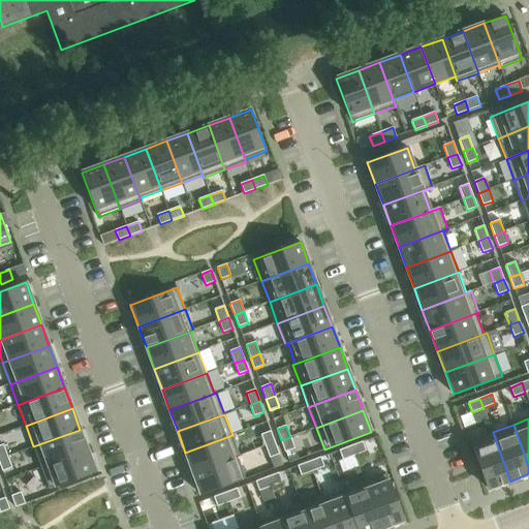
[(41,468),(88,450),(80,430),(33,446),(41,468)]
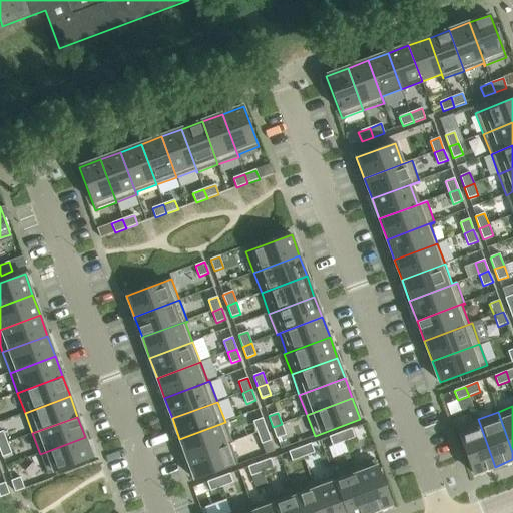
[(263,418),(253,422),(258,433),(267,430),(263,418)]
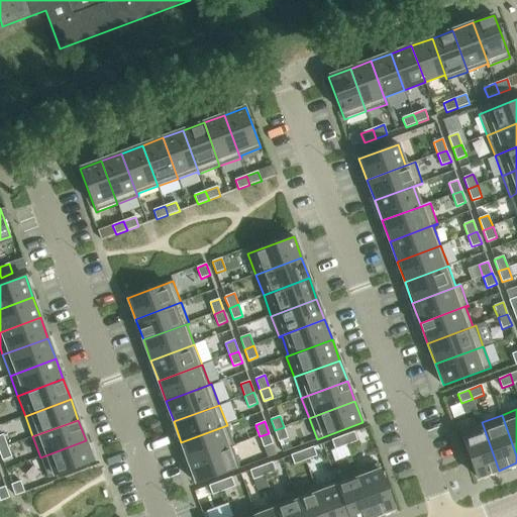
[(478,478),(499,471),(482,422),(459,430),(478,478)]
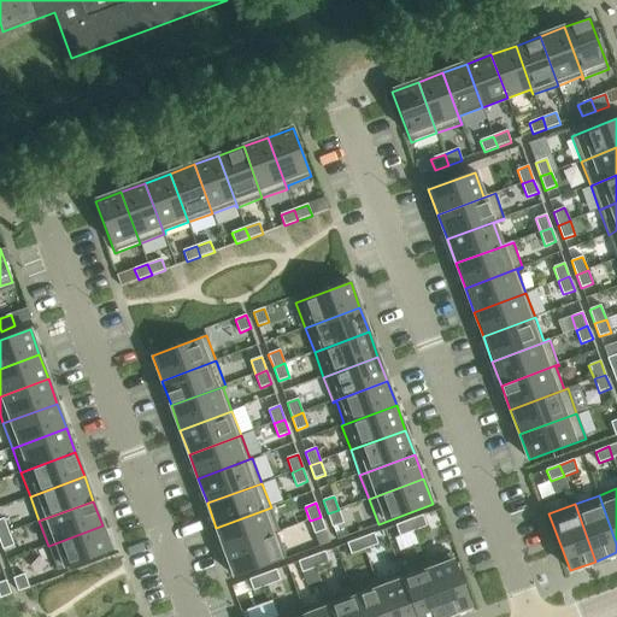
[(271,507),(216,528),(225,552),(280,532),(271,507)]
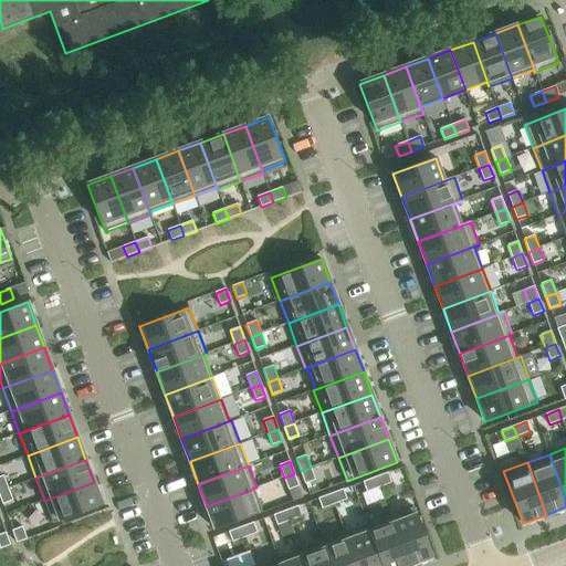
[(311,468),(301,471),(305,484),(315,480),(311,468)]
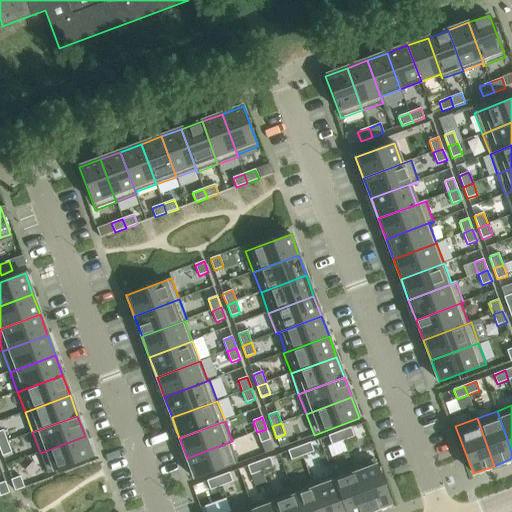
[(351,428),(340,432),(343,441),(354,437),(351,428)]
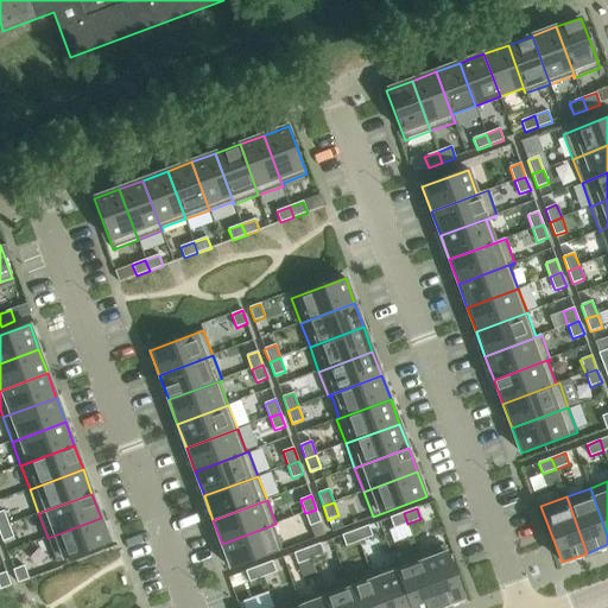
[(316,510),(305,513),(310,526),(321,523),(316,510)]
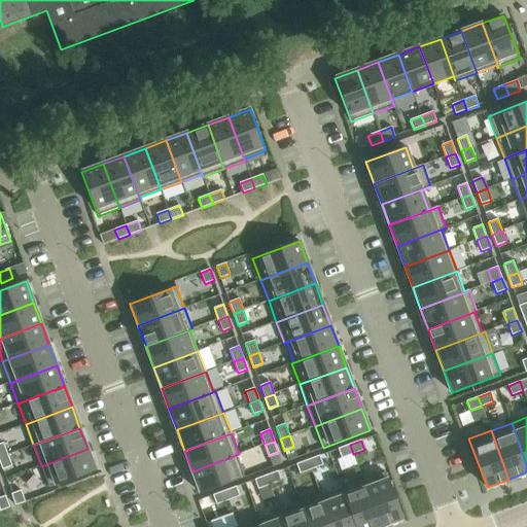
[(350,445),(338,449),(342,458),(353,454),(350,445)]
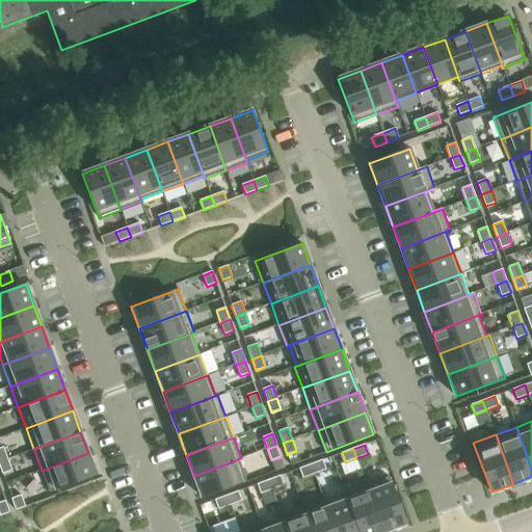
[(50,493),(97,475),(88,453),(42,471),(50,493)]
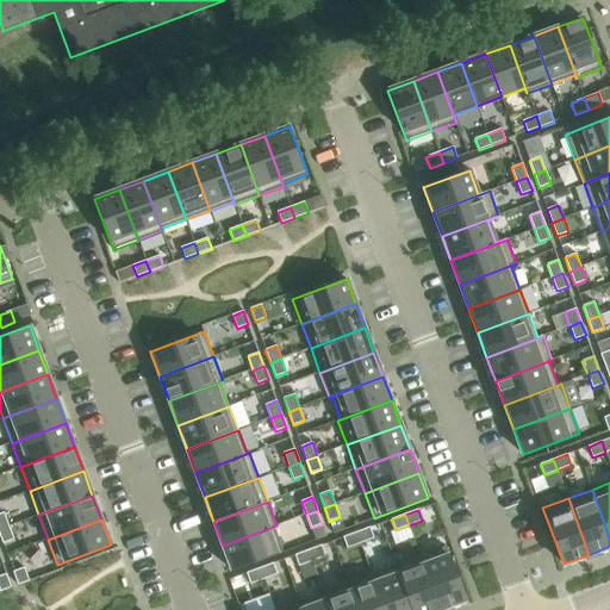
[(277,526),(223,546),(232,571),(284,552),(274,528),(277,527),(277,526)]
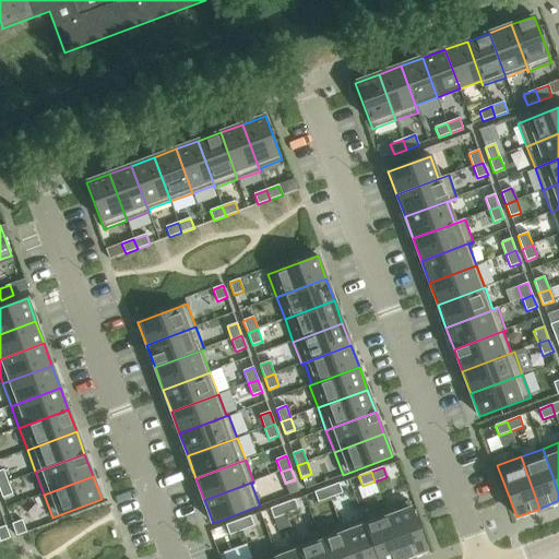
[(0,491),(2,498),(13,495),(8,483),(0,485),(0,491)]
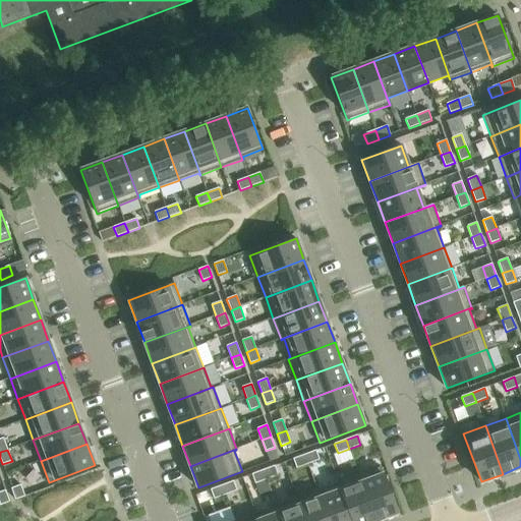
[(315,451),(304,455),(308,464),(320,460),(315,451)]
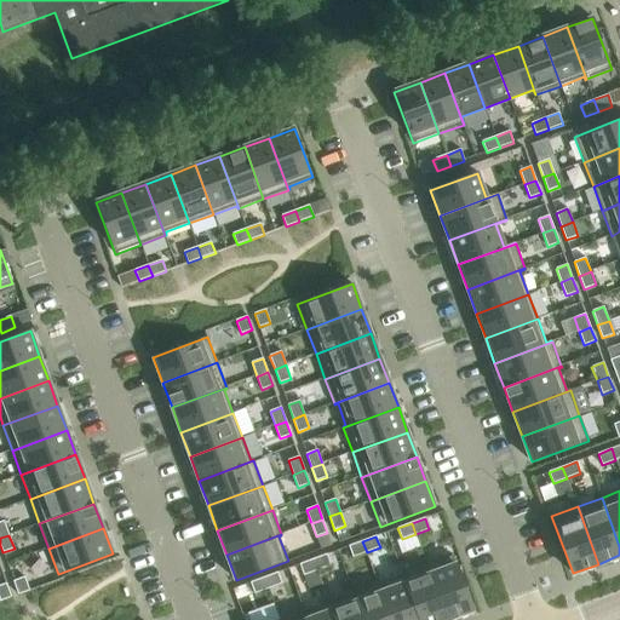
[(362,541),(349,546),(352,557),(367,552),(362,541)]
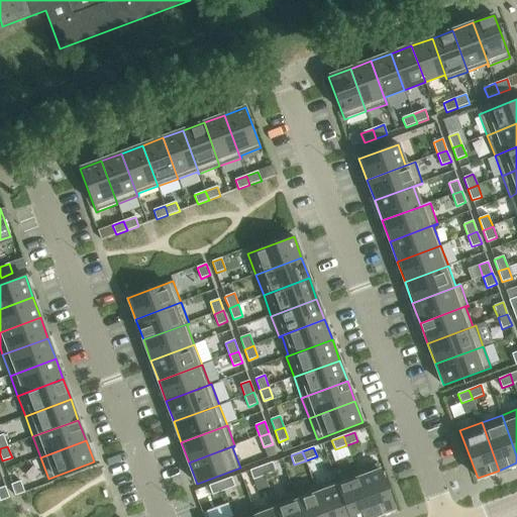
[(273,462),(262,467),(265,476),(276,472),(273,462)]
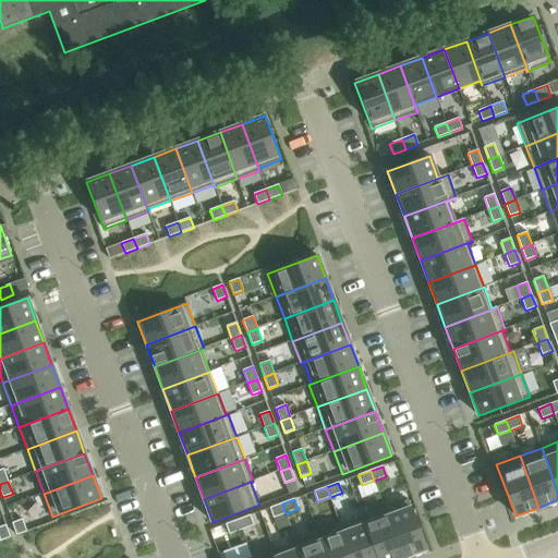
[(408,500),(385,509),(403,557),(426,549),(408,500)]
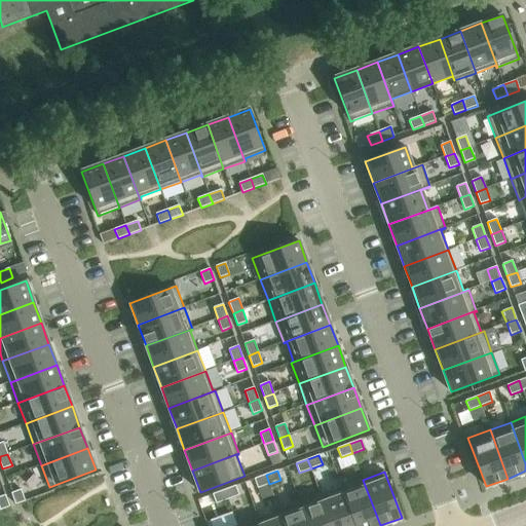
[(266,475),(254,479),(258,488),(269,484),(266,475)]
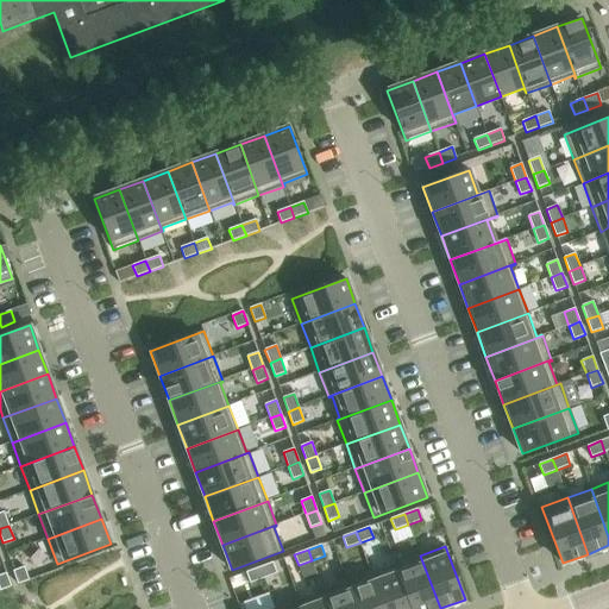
[(420,556),(395,564),(412,608),(439,608),(440,608),(420,556)]
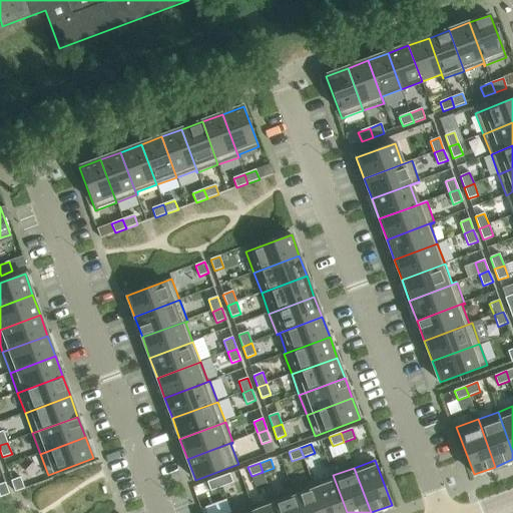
[(25,486),(20,474),(11,478),(15,489),(25,486)]
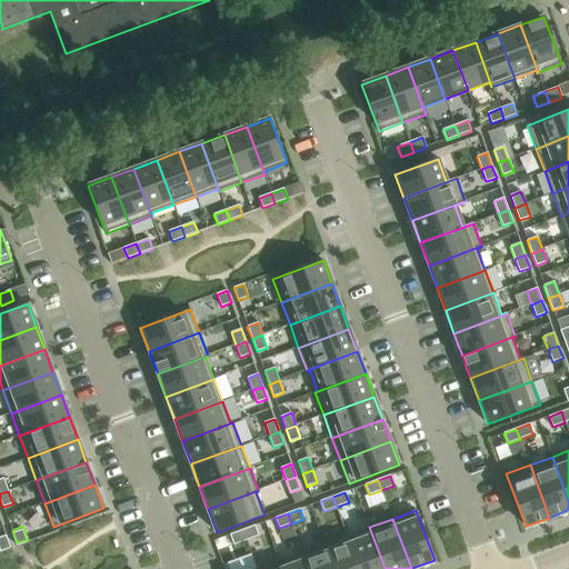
[(255,526),(242,530),(247,540),(259,536),(255,526)]
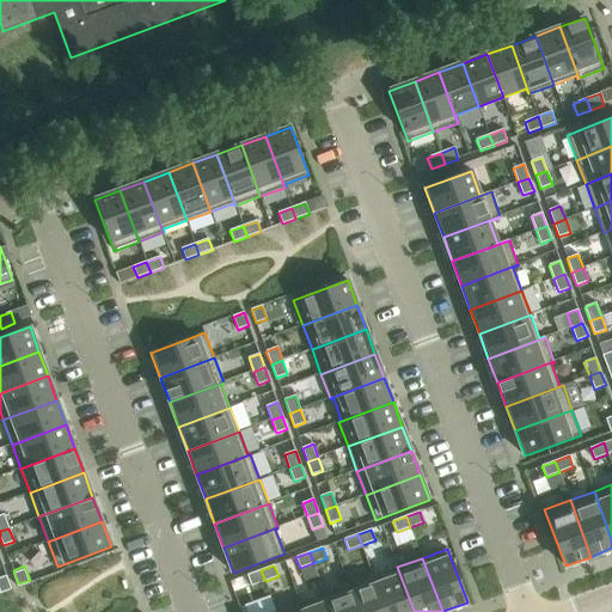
[(414,611),(397,567),(373,576),(386,611),(414,611)]
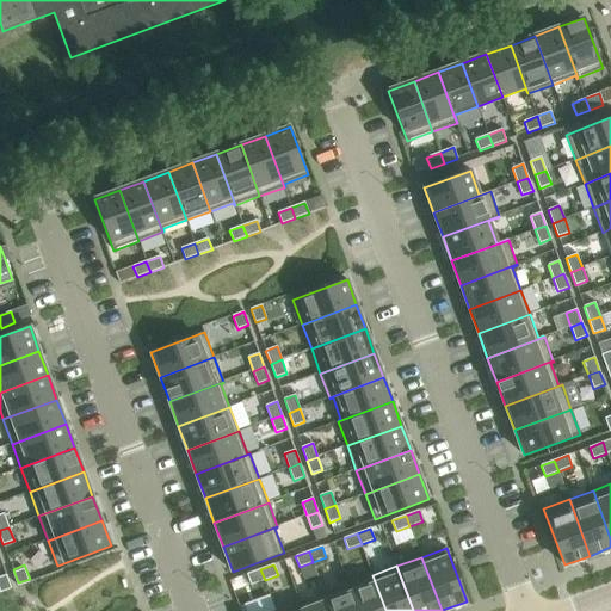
[(260,569),(247,574),(251,585),(265,580),(260,569)]
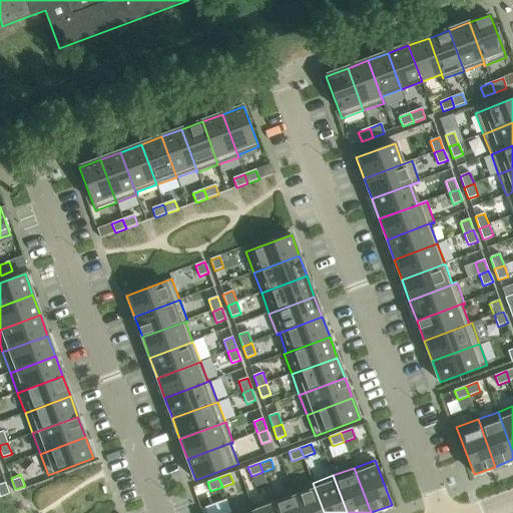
[(10,491),(6,480),(0,481),(0,492),(1,494),(10,491)]
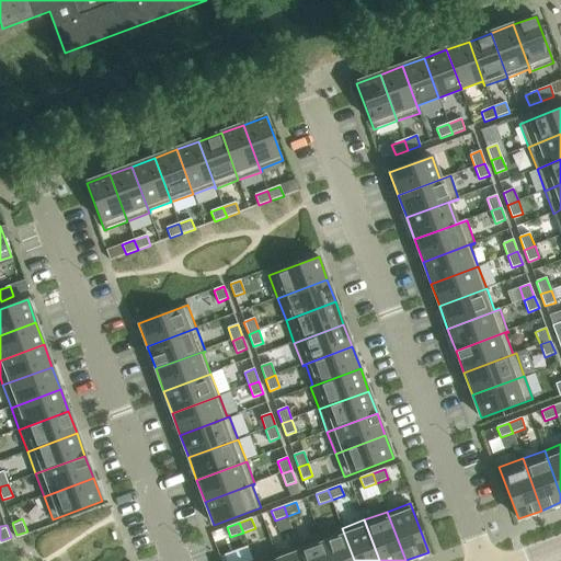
[(354,560),(342,528),(320,536),(329,560),(354,560)]
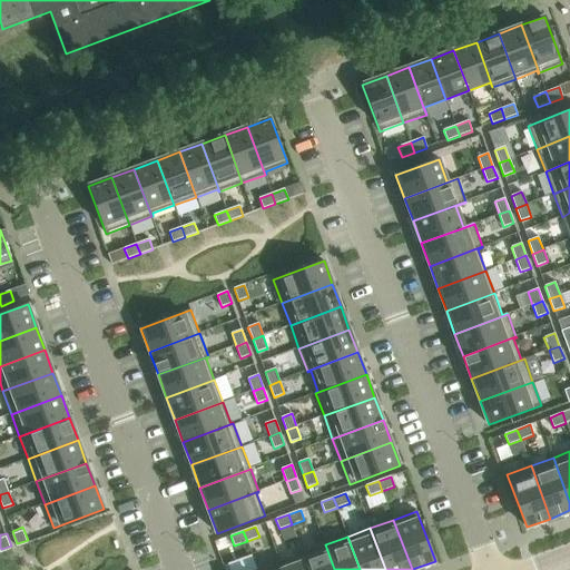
[(334,569),(325,544),(303,553),(308,569),(334,569)]
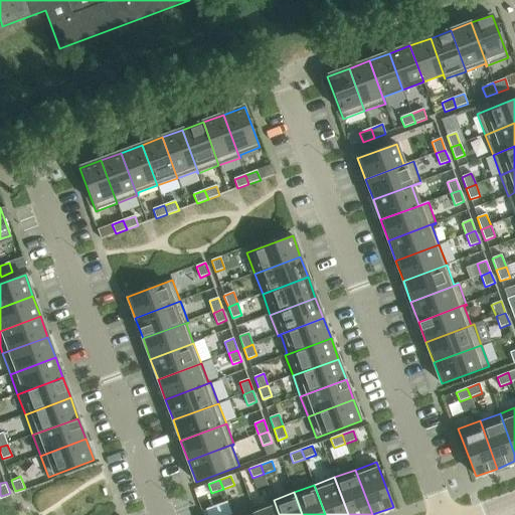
[(279,514),(274,500),(252,507),(255,514),(279,514)]
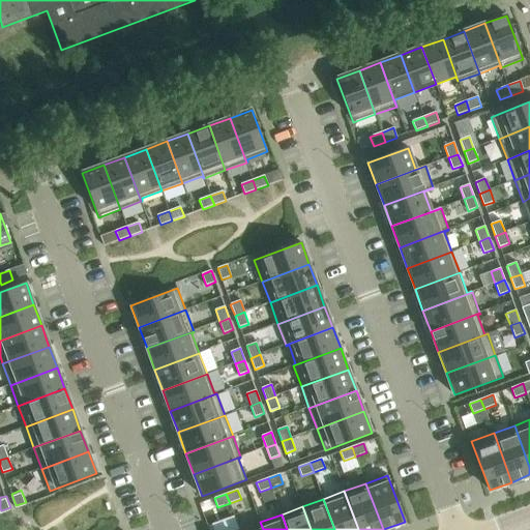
All buildings are outlined.
